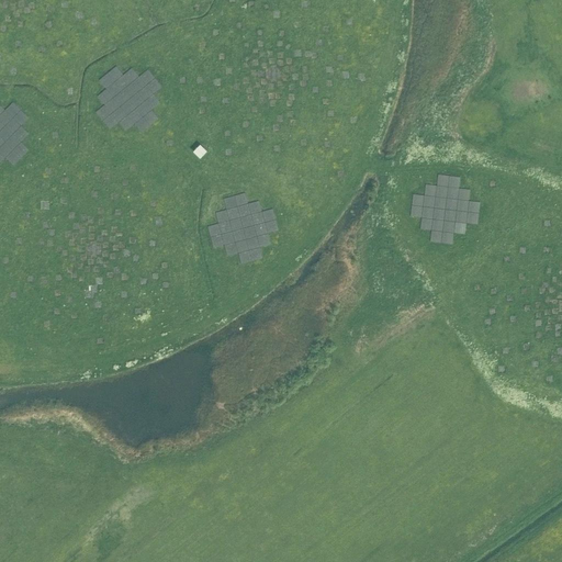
[(104,104),(96,111),(110,128),(119,122),(125,131),(134,123),(142,132),(159,117),(152,109),(160,101),(154,93),(163,86),(148,68),(139,76),(132,67),(123,74),(116,65),(99,79),(105,88),(97,96),(104,104)]
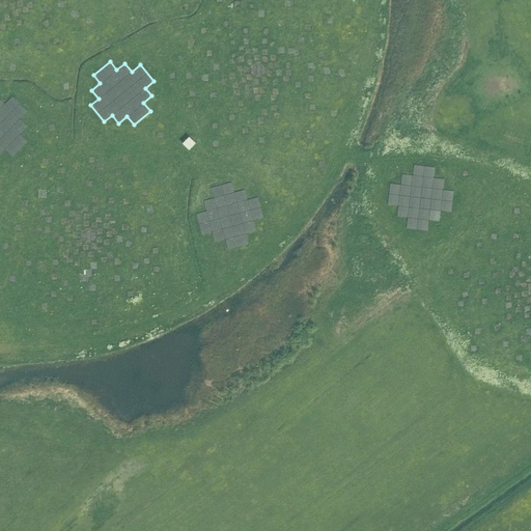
[(0,152),(5,148),(12,156),(27,140),(20,133),(27,126),(20,118),(27,110),(12,95),(4,103),(0,98),(0,152)]
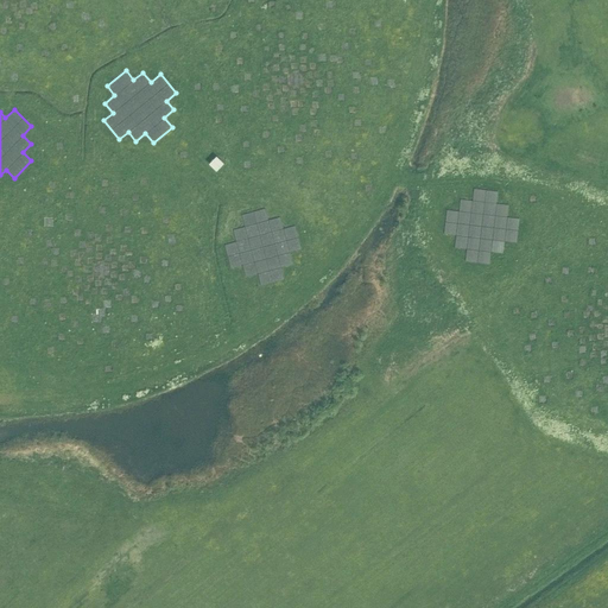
[(217,156),(209,163),(217,171),(225,163),(217,156)]
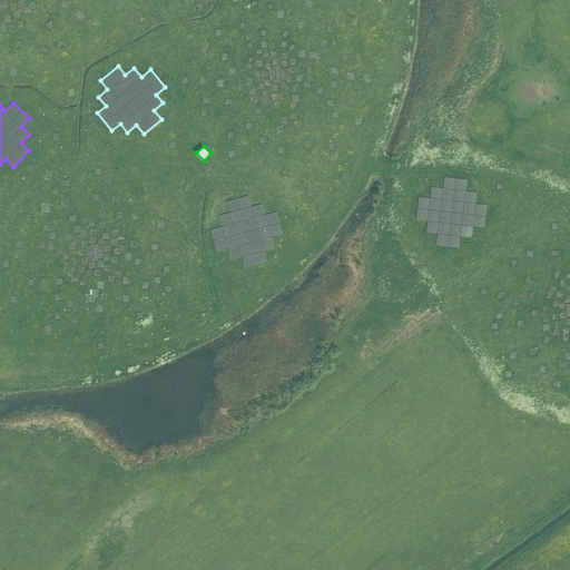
[(430,197),(419,196),(415,218),(428,219),(425,232),(438,233),(435,244),(459,247),(460,235),(471,237),(473,225),(484,227),(487,204),(475,203),(477,192),(465,189),(467,178),(444,176),(443,187),(431,186),(430,197)]
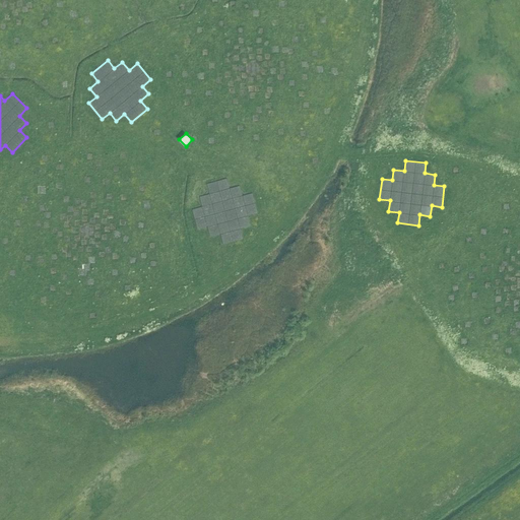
[(230,187),(226,177),(206,183),(209,193),(199,196),(202,205),(192,208),(197,229),(207,225),(210,236),(220,234),(222,244),(243,238),(241,228),(251,225),(248,215),(258,212),(252,192),(242,195),(240,185),(230,187)]
